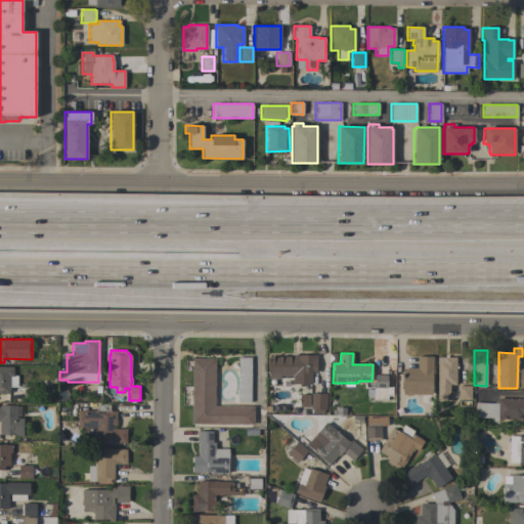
[(280,379),(268,379),(268,374),(267,374),(268,356),(293,357),(293,354),(299,354),(299,355),(316,355),(316,374),(310,374),(310,379),(299,379),(299,376),(280,376),(280,379)]
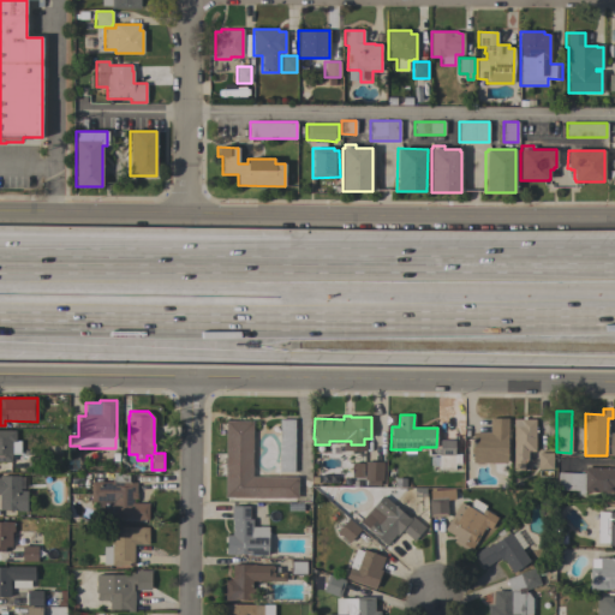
[(472,433),(490,433),(490,418),(508,418),(507,434),(507,464),(472,463),(472,433)]
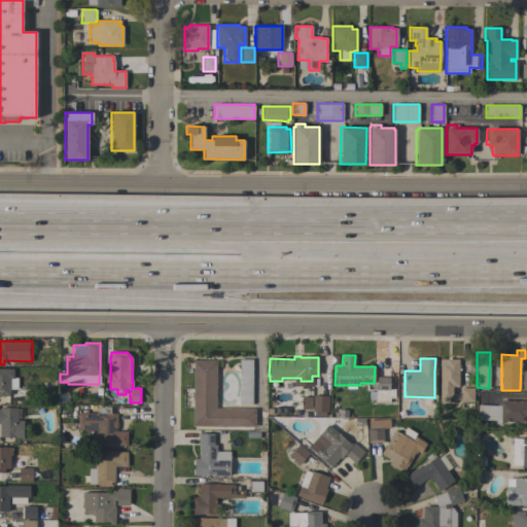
[(239,359),(252,359),(251,405),(239,405),(239,359)]
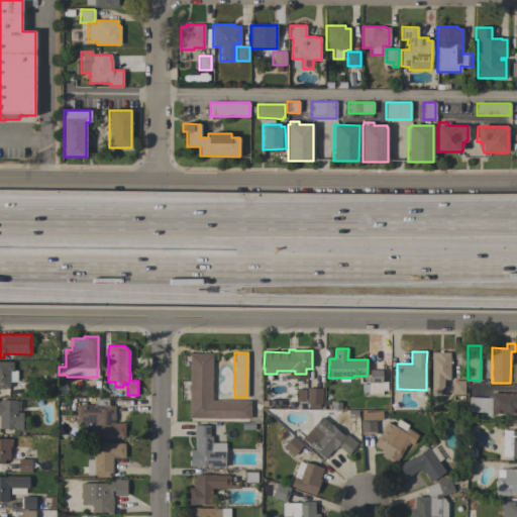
[(431,352),(449,352),(449,380),(443,380),(443,387),(440,387),(440,396),(431,396),(431,352)]
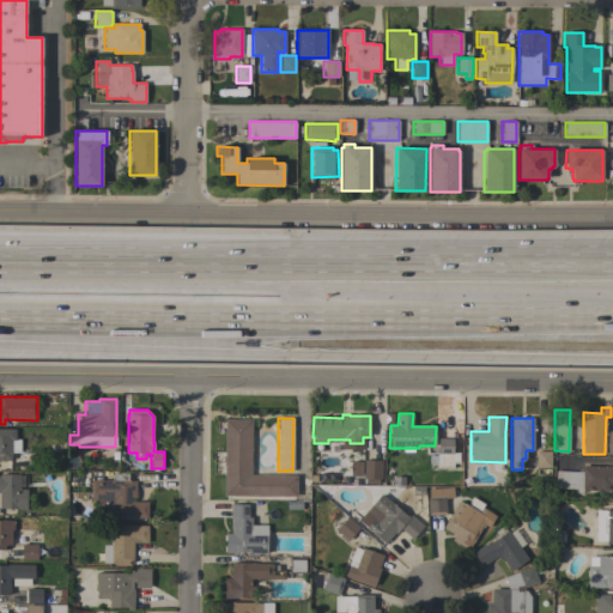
[(225,428),(222,428),(222,424),(225,424),(225,420),(252,420),(250,475),(296,475),(296,496),(224,496),(225,428)]
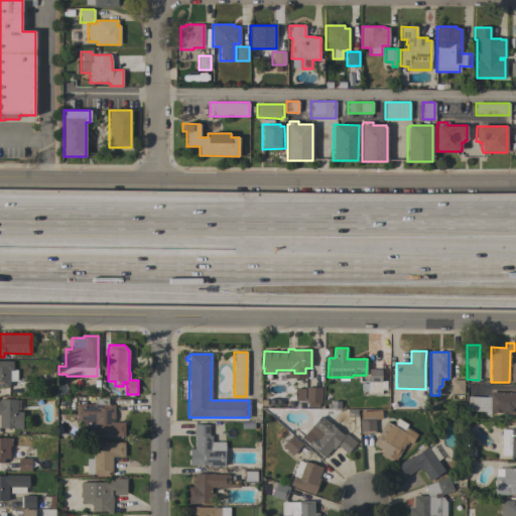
[(0,361),(12,361),(12,370),(17,370),(17,381),(9,381),(9,387),(0,387),(0,361)]
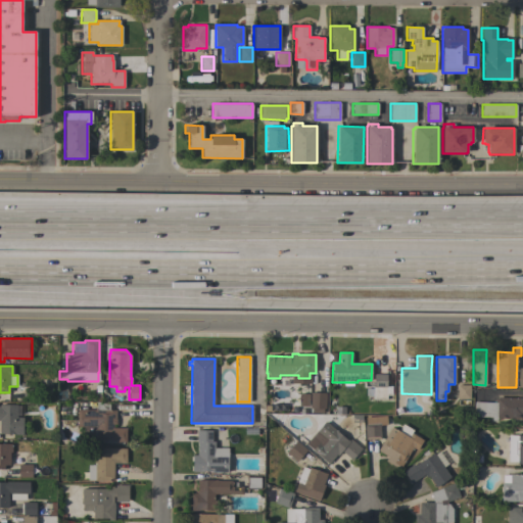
[(386,374),(386,386),(391,386),(391,395),(386,395),(386,399),(372,399),(372,386),(373,386),(373,374),(386,374)]
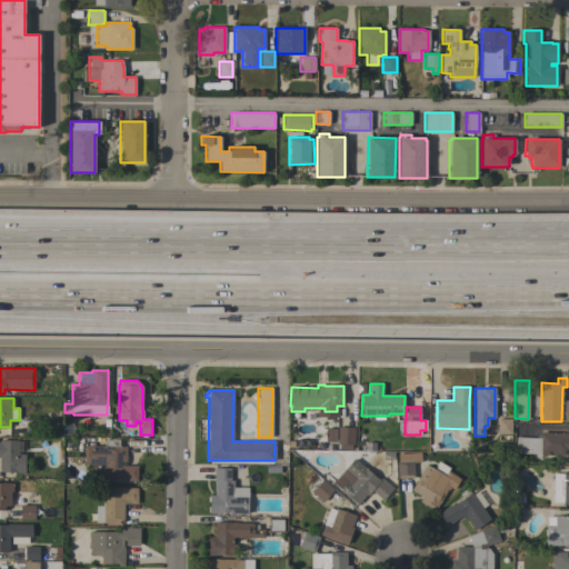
[(498,419),(511,419),(511,433),(497,433),(498,419)]
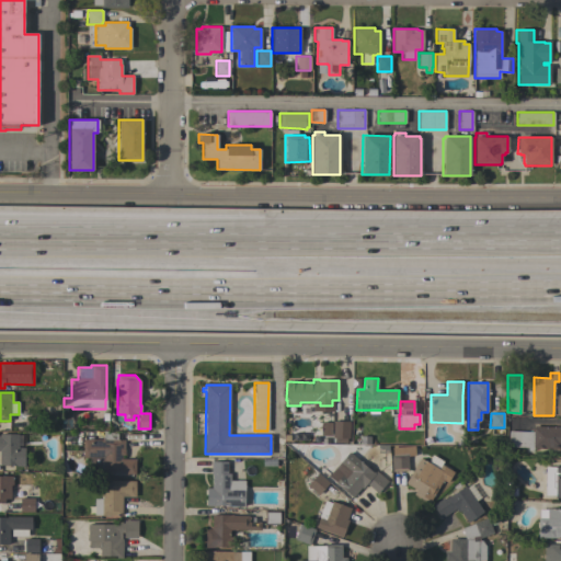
[(41,416),(41,431),(25,431),(25,416),(41,416)]
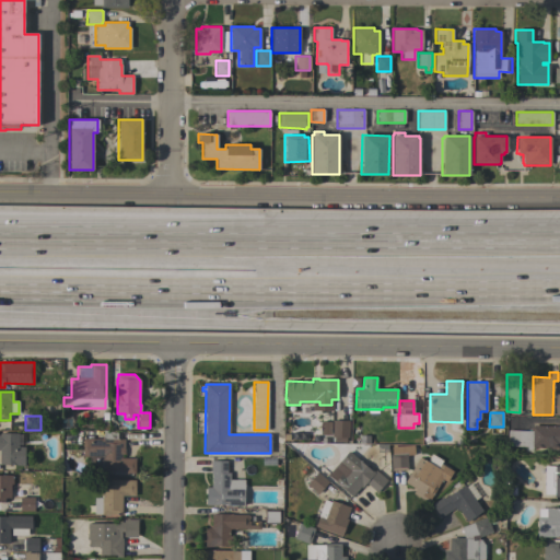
[(330,434),(330,440),(319,440),(319,434),(314,434),(315,421),(319,422),(319,421),(331,421),(333,420),(349,421),(348,438),(346,438),(345,442),(333,442),(334,438),(331,438),(331,434),(330,434)]
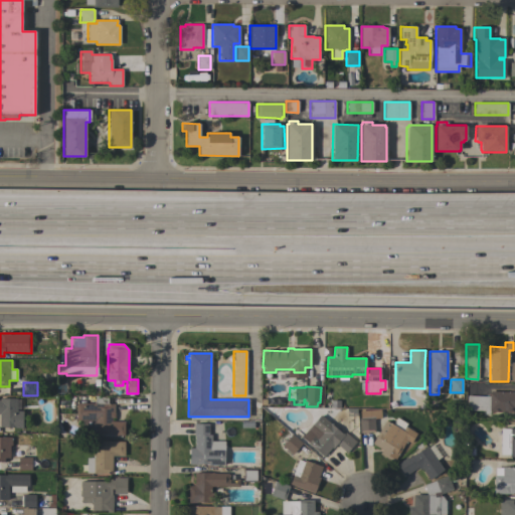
[(514,389),(514,412),(489,411),(489,414),(484,413),(484,410),(466,410),(467,395),(489,396),(489,391),(512,392),(512,389),(514,389)]
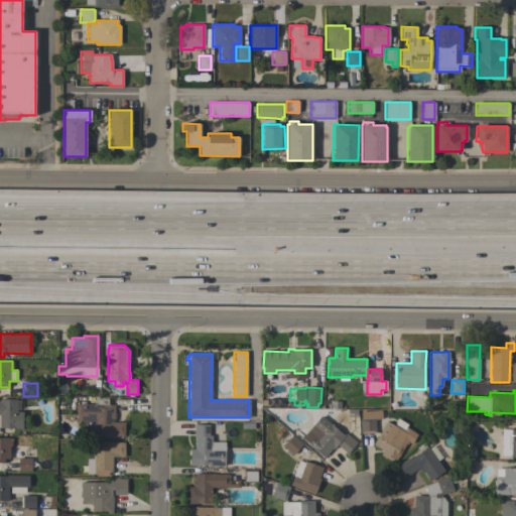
[(95,404),(95,396),(108,396),(108,404),(114,405),(114,413),(115,413),(115,418),(112,418),(112,422),(124,422),(124,437),(121,437),(121,438),(115,437),(103,436),(103,435),(82,435),(82,421),(76,420),(76,404),(95,404)]
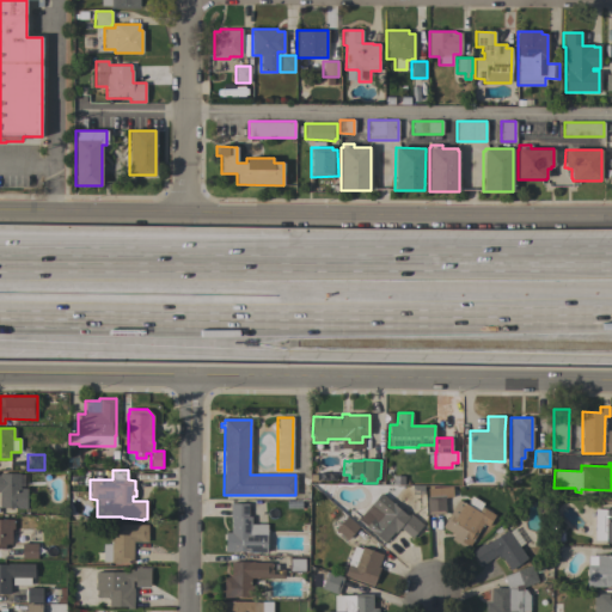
[(19,489),(26,489),(26,509),(17,509),(17,508),(0,508),(0,473),(19,473),(19,489)]
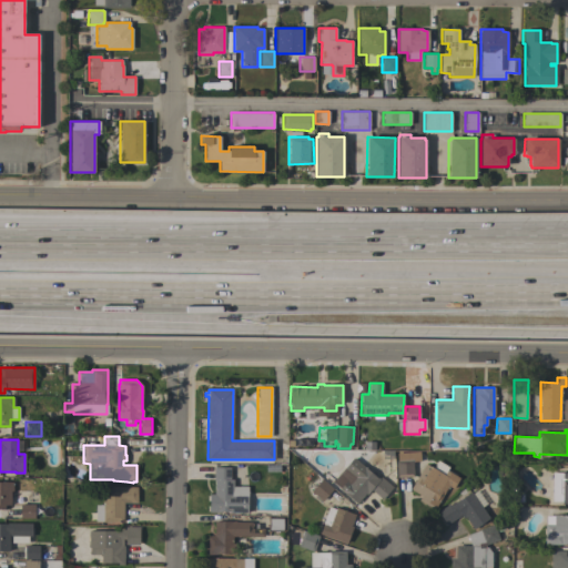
[(419,452),(421,462),(413,462),(414,477),(396,478),(395,462),(397,460),(396,453),(419,452)]
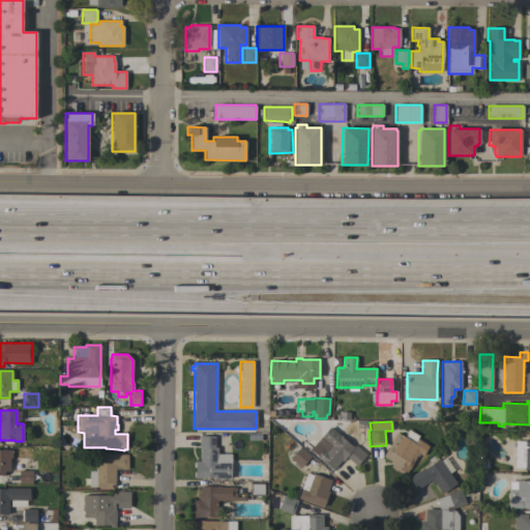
[(429,446),(422,457),(418,453),(406,474),(395,468),(394,470),(390,467),(392,463),(382,457),(396,433),(407,439),(407,438),(414,442),(416,439),(429,446)]
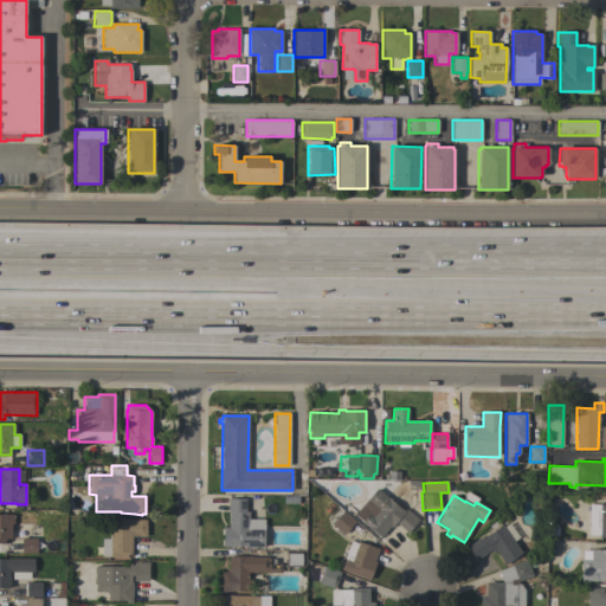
[(407,533),(395,523),(391,528),(389,527),(380,537),(365,524),(387,497),(403,510),(405,508),(419,520),(407,533)]
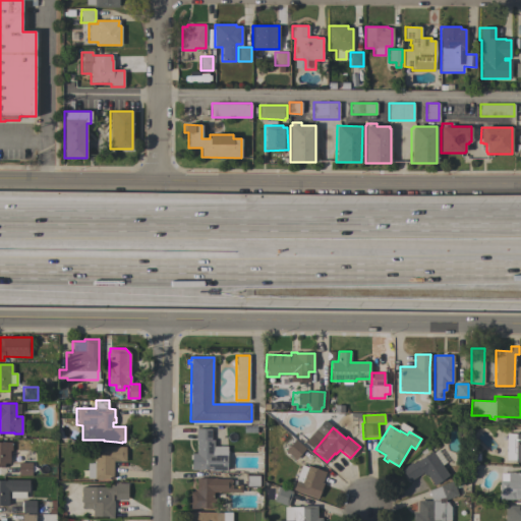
[(227,447),(227,470),(210,470),(210,469),(199,469),(199,470),(191,470),(191,454),(196,454),(196,451),(196,441),(195,441),(195,428),(211,428),(211,440),(214,440),(214,447),(227,447)]
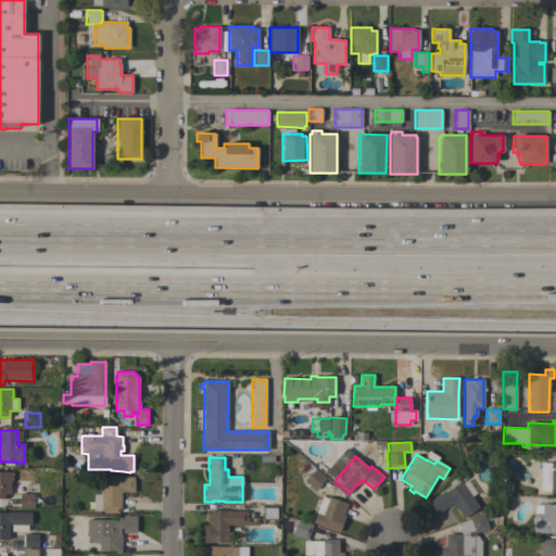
[(555,463),(555,493),(550,493),(550,491),(536,491),(536,463),(555,463)]
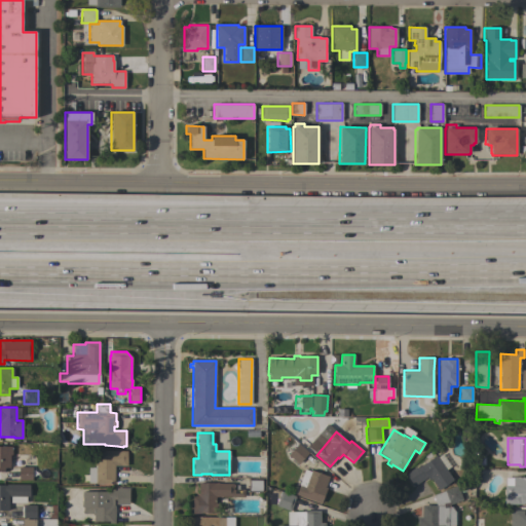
[(298,444),(308,453),(298,464),(288,455),(298,444)]
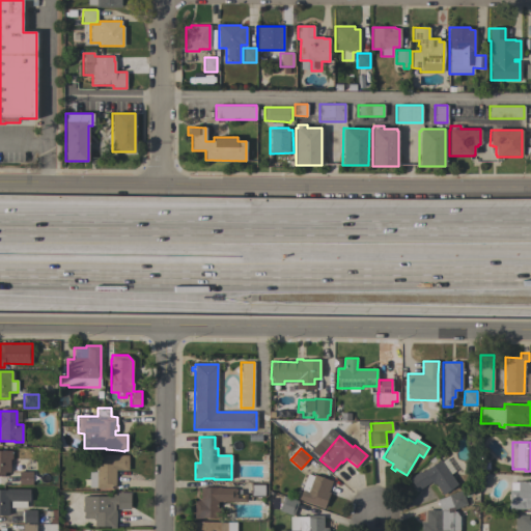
[(11,458),(9,458),(9,472),(4,472),(4,476),(0,476),(0,450),(11,450),(11,452),(11,458)]
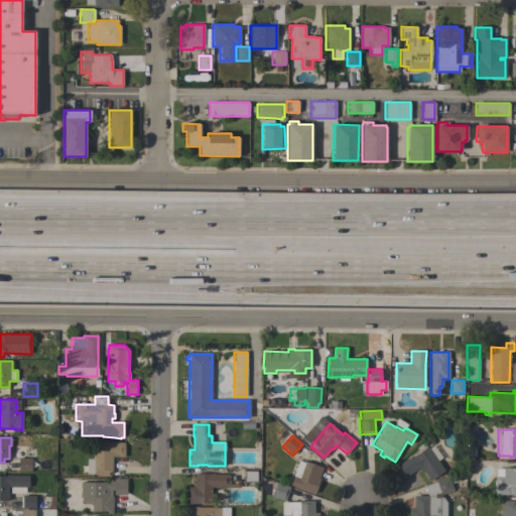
[(124,442),(124,457),(112,457),(112,474),(93,474),(87,474),(87,459),(94,459),(94,442),(124,442)]
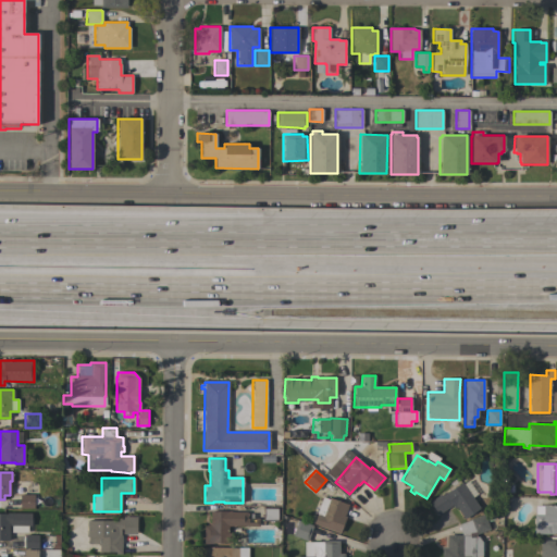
[(480,508),(463,519),(456,507),(454,509),(452,506),(438,515),(430,502),(440,494),(441,496),(448,491),(448,492),(462,482),(480,508)]
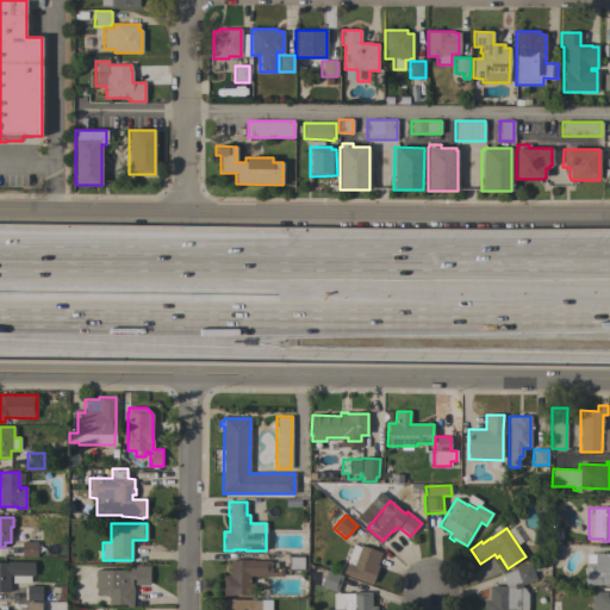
[(37,541),(37,556),(22,556),(22,541),(31,541),(37,541)]
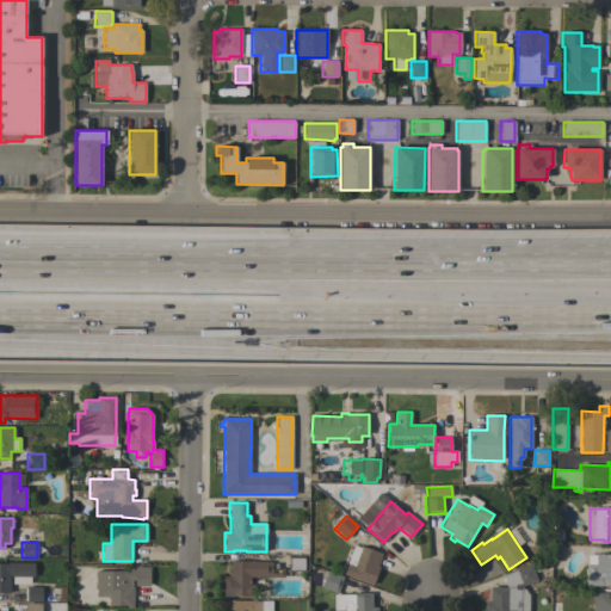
[(353,545),(360,548),(360,547),(382,554),(377,566),(380,567),(372,585),(344,574),(353,545)]
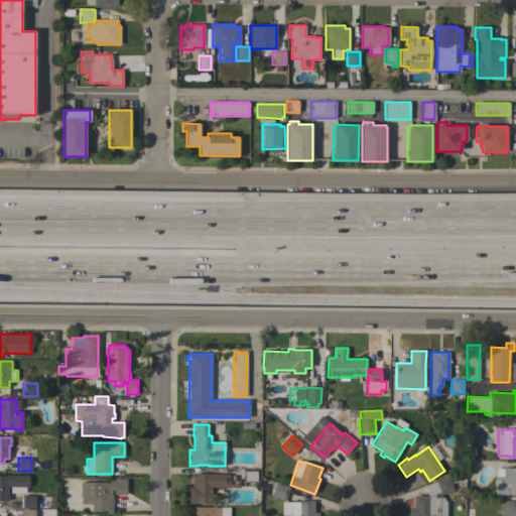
[(515,469),(515,494),(513,494),(513,495),(495,495),(495,477),(503,477),(503,469),(515,469)]
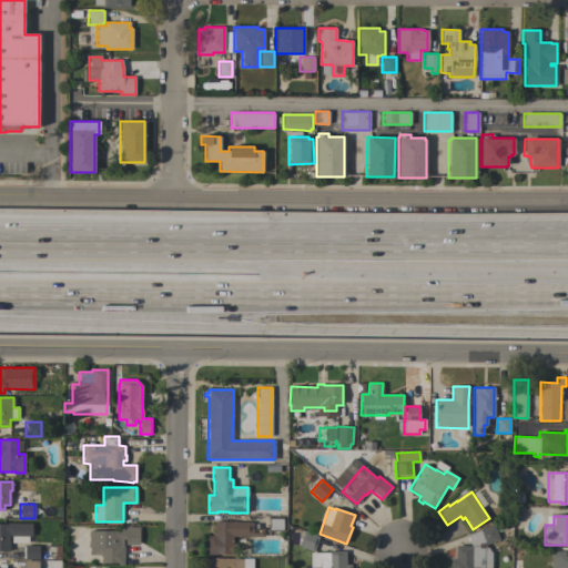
[(283,530),(267,530),(267,517),(283,517),(283,530)]
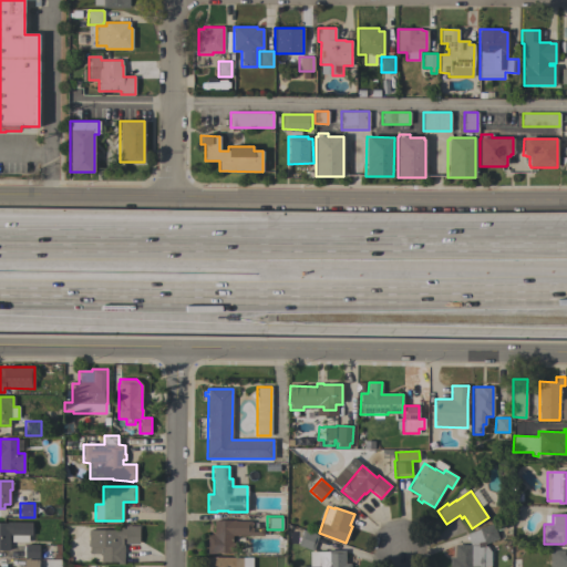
[(235,521),(235,522),(251,522),(251,527),(253,527),(253,533),(259,533),(259,528),(264,527),(264,535),(232,536),(232,543),(235,543),(235,554),(229,554),(229,553),(216,553),(216,554),(207,554),(207,535),(213,535),(213,533),(214,533),(214,521),(235,521)]
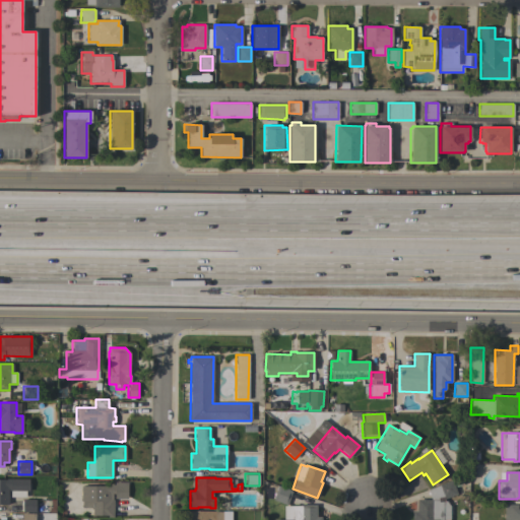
[(0,479),(6,479),(6,478),(28,478),(28,492),(25,492),(25,498),(10,498),(10,491),(8,491),(8,505),(0,505),(0,479)]
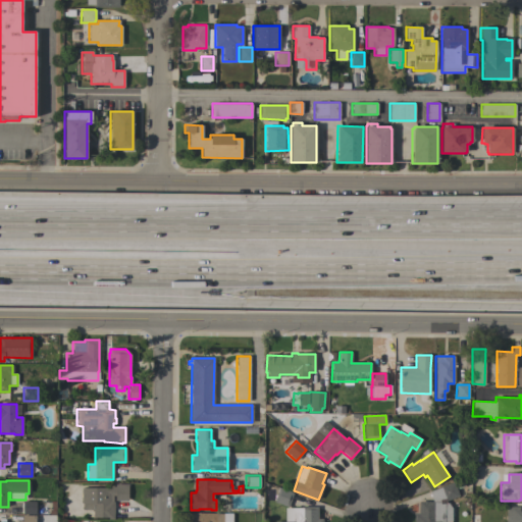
[(432,502),(428,491),(454,482),(459,496),(446,501),(446,503),(448,503),(448,508),(452,508),(452,521),(414,521),(414,513),(418,513),(418,502),(432,502)]
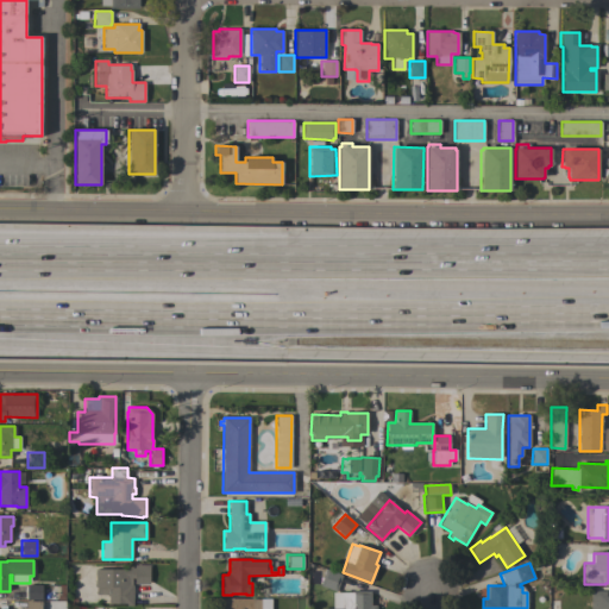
[(95,595),(95,588),(94,588),(95,569),(126,569),(126,567),(135,567),(135,565),(149,565),(149,584),(133,584),(133,578),(131,578),(131,585),(133,585),(133,606),(126,606),(126,603),(108,603),(108,595),(95,595)]
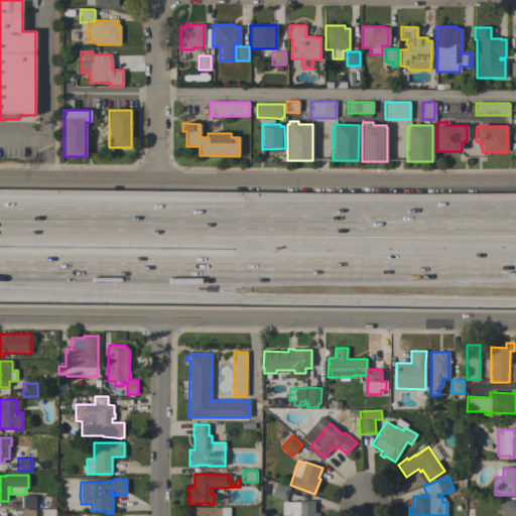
[(290,487),(284,501),(270,496),(275,482),(290,487)]
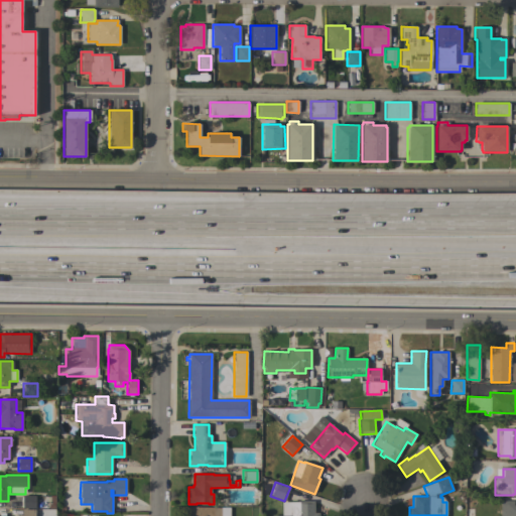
[(35,495),(35,497),(47,497),(47,509),(35,509),(35,508),(22,508),(22,505),(21,505),(21,497),(22,497),(22,496),(35,495)]
